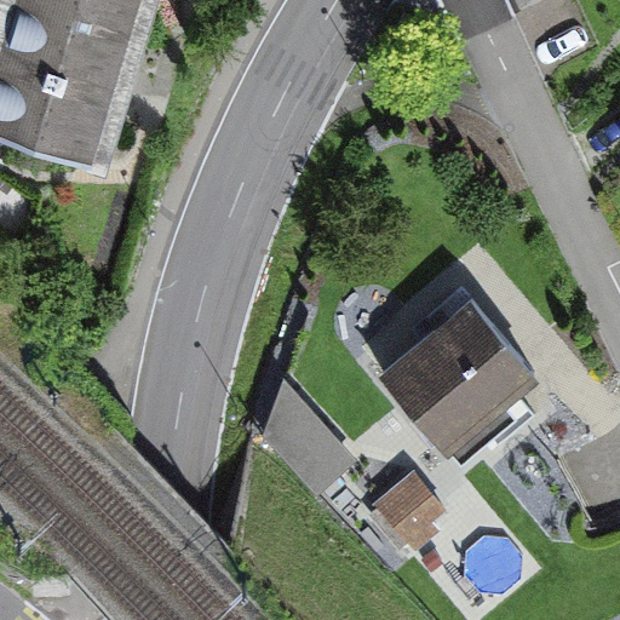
[(0,57),(131,97),(151,26),(69,0),(7,0),(0,27),(0,57)]
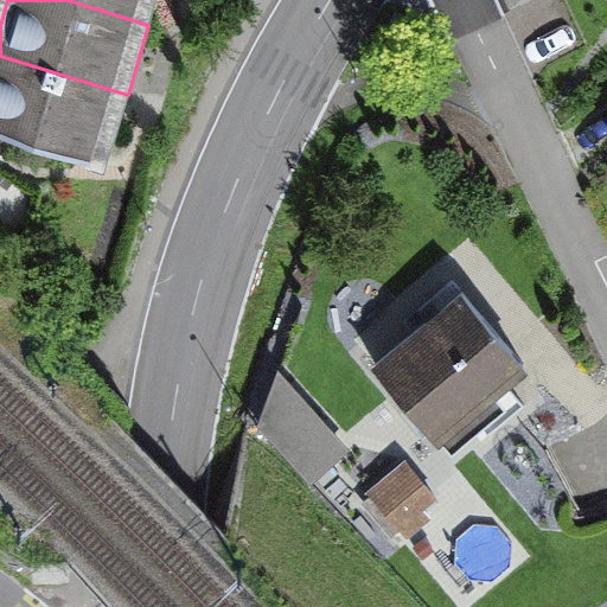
[(68,0),(148,25),(155,0),(68,0)]
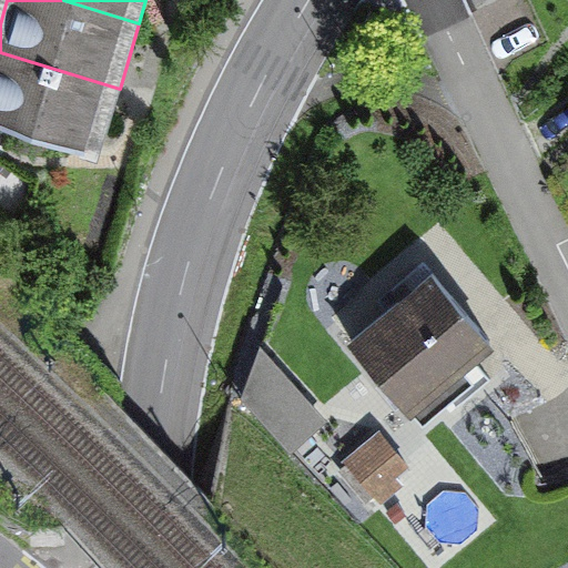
[(0,124),(101,154),(120,89),(0,52),(0,124)]
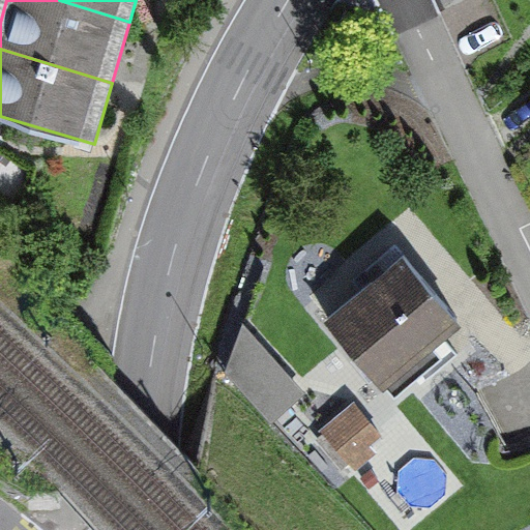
[(323,308),(384,380),(462,315),(400,243),(323,308)]
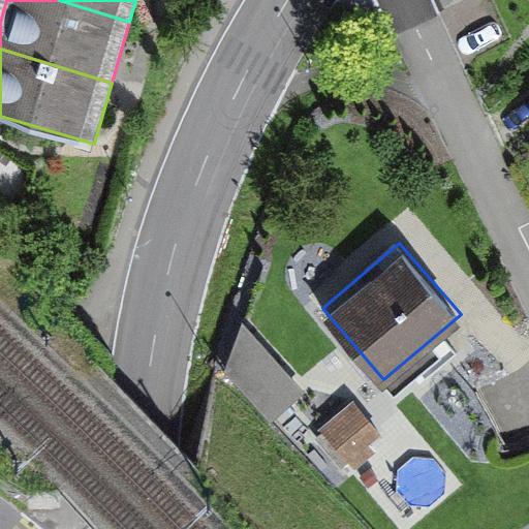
[(375,419),(356,397),(319,430),(352,471),(374,454),(375,419)]
